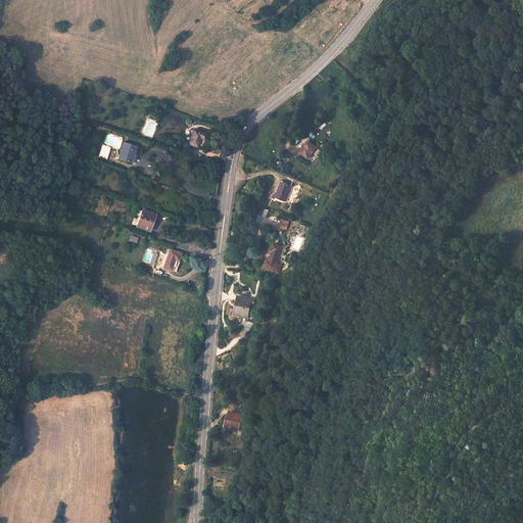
[(193,129),(188,144),(197,147),(200,139),(204,140),(206,134),(193,129)]
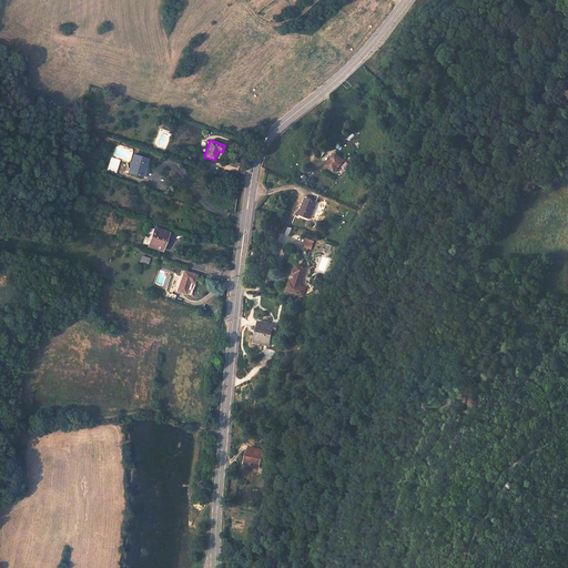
[(335,154),(326,164),(335,172),(343,161),(335,154)]
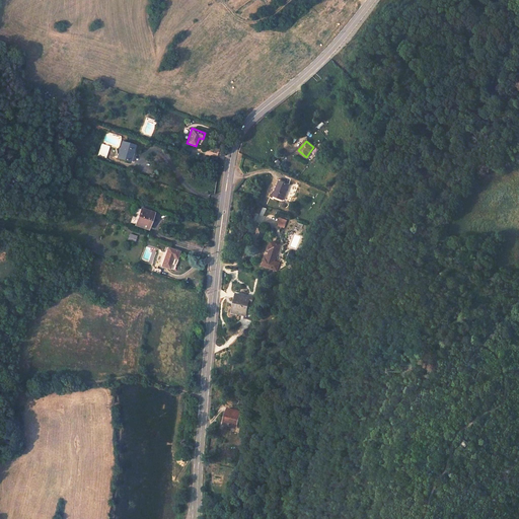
[(122,142),(117,158),(132,163),(135,154),(133,154),(135,146),(122,142)]
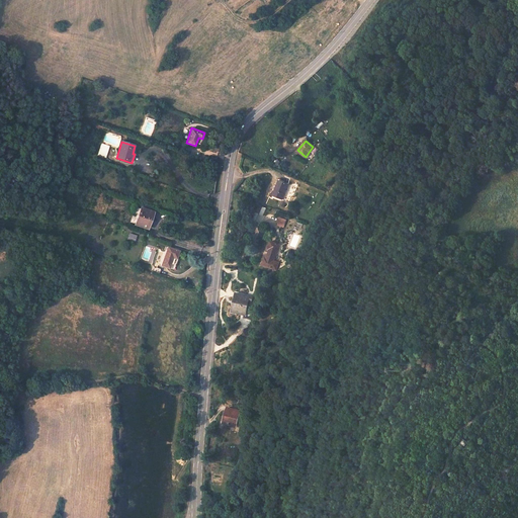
[(109,147),(100,144),(97,156),(105,159),(109,147)]
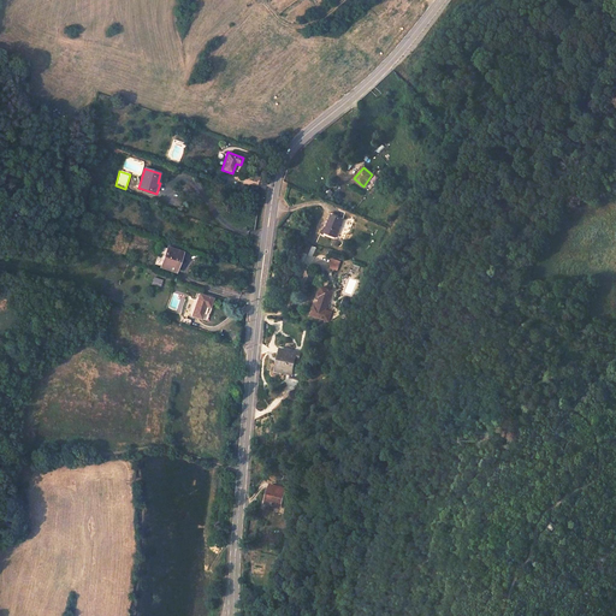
[(332,215),(325,231),(336,236),(343,219),(332,215)]
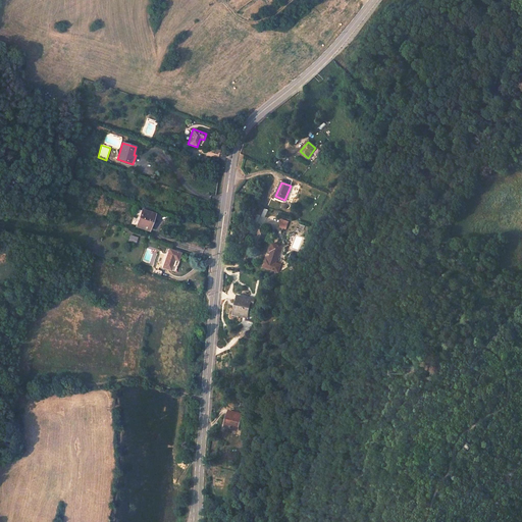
[(140,216),(137,226),(148,230),(154,214),(152,213),(143,210),(140,216)]
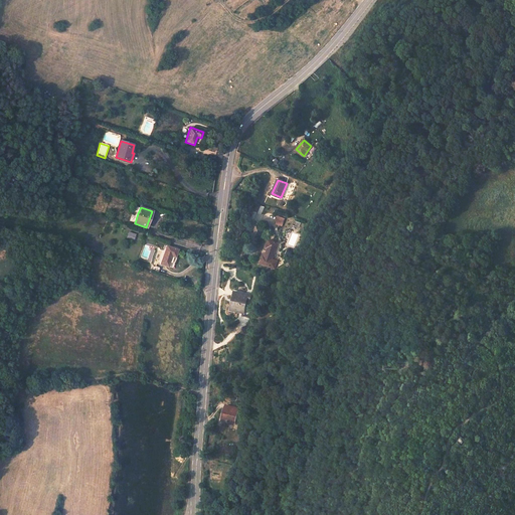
[(285,219),(278,216),(275,223),(283,226),(285,219)]
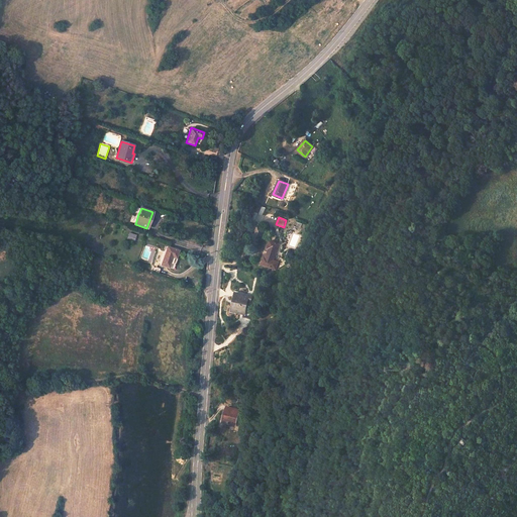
[(270,247),(267,259),(276,262),(281,244),(271,240),(269,246),(270,247)]
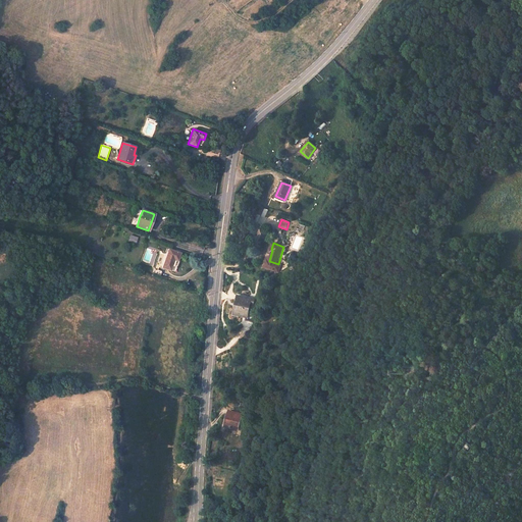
[(169,249),(163,267),(170,270),(174,260),(177,261),(180,253),(169,249)]
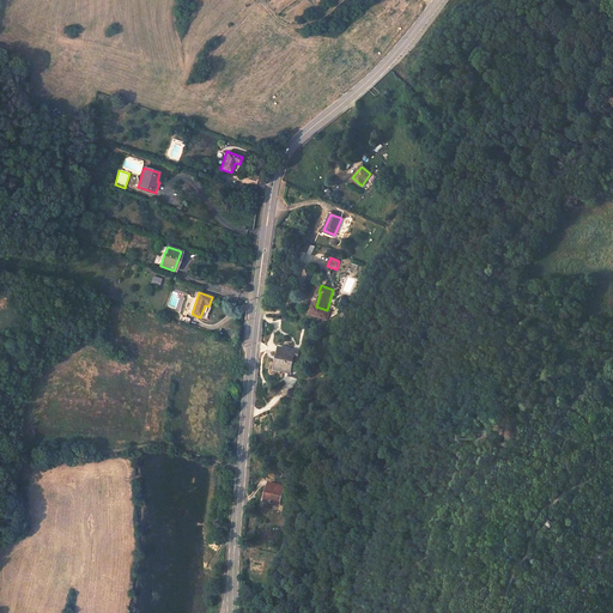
[(327,310),(313,307),(310,316),(326,320),(331,320),(333,310),(327,310)]
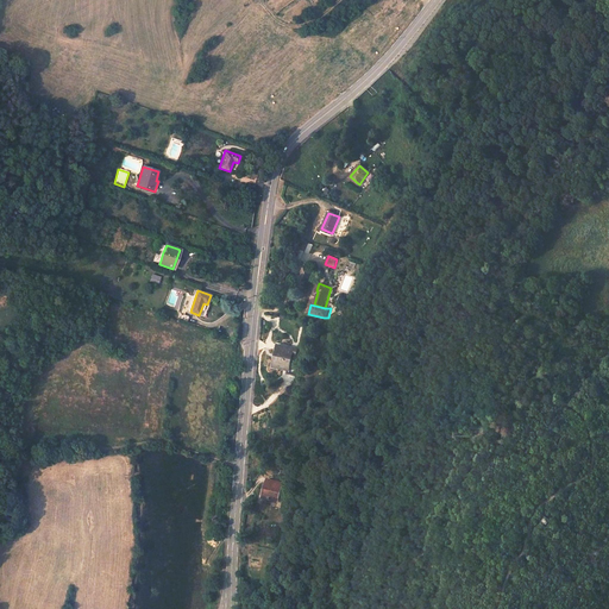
[(180,313),(177,319),(187,322),(188,316),(180,313)]
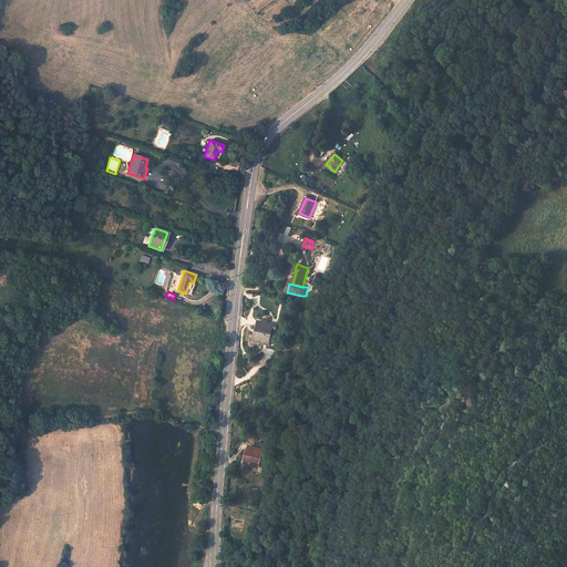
[(258,321),(254,340),(268,343),(271,329),(275,330),(276,326),(258,321)]
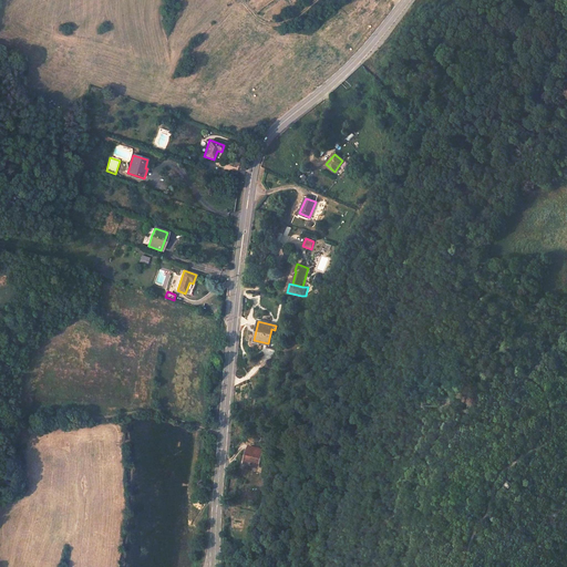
[(247,444),(243,464),(258,467),(264,447),(247,444)]
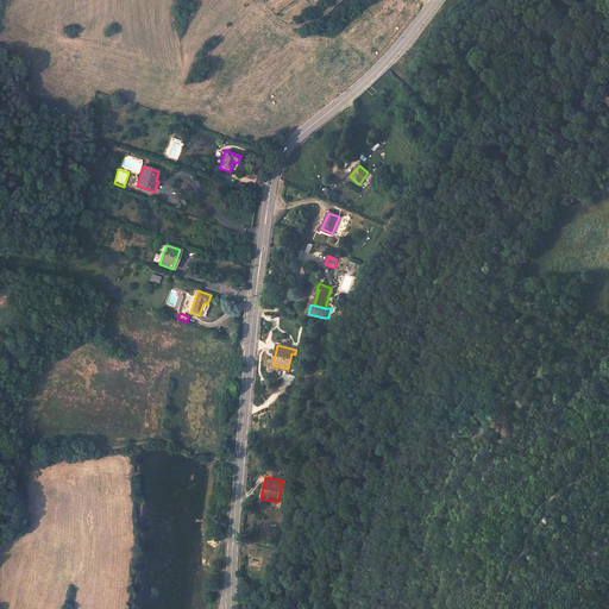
[(546,514),(541,520),(548,525),(553,519),(546,514)]
